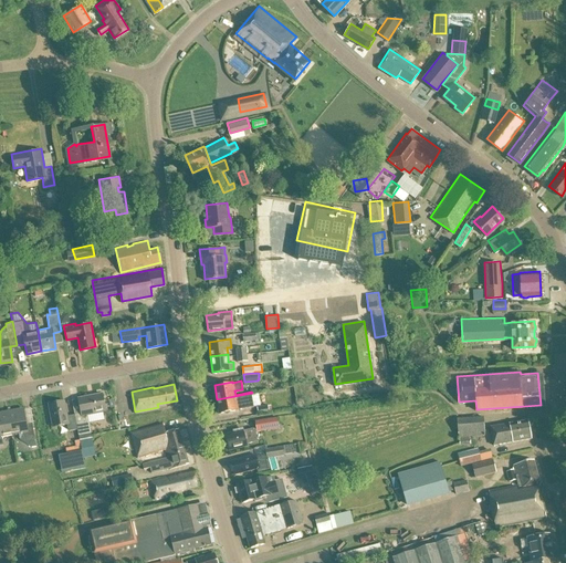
[(74,413),(77,427),(79,434),(82,450),(94,448),(91,431),(87,413),(105,409),(102,393),(79,397),(81,410),(74,413)]
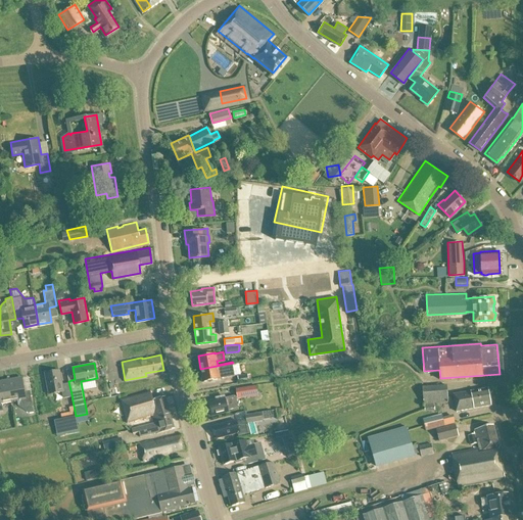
[(233,363),(200,369),(202,380),(220,377),(227,375),(227,374),(234,373),(233,363)]
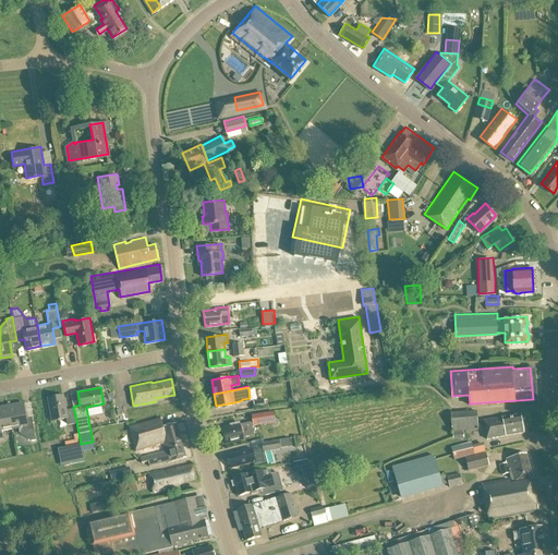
[(67,423),(76,421),(73,407),(67,408),(63,394),(47,397),(51,420),(65,417),(67,423)]
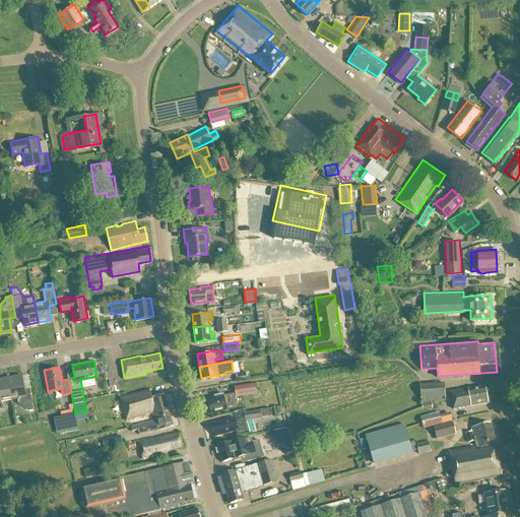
[(19,395),(20,398),(18,401),(21,403),(25,407),(28,402),(33,401),(29,386),(24,387),(21,374),(7,377),(10,397),(19,395)]
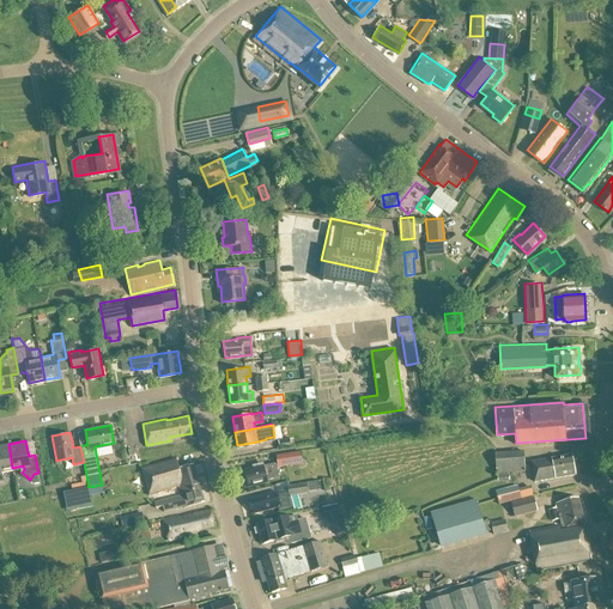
[(1,470),(12,468),(8,444),(0,445),(0,480),(4,480),(1,470)]
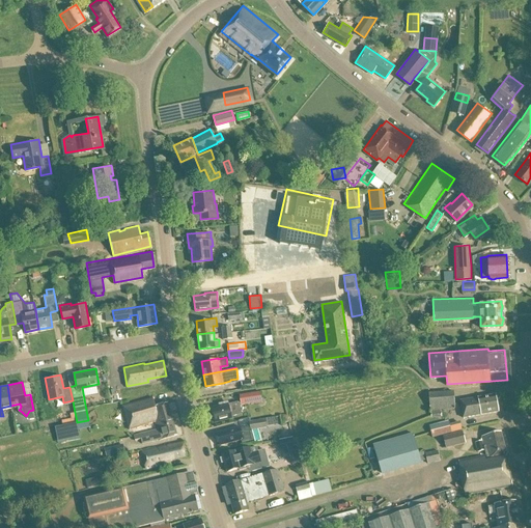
[(260,389),(240,392),(241,403),(262,399),(260,389)]
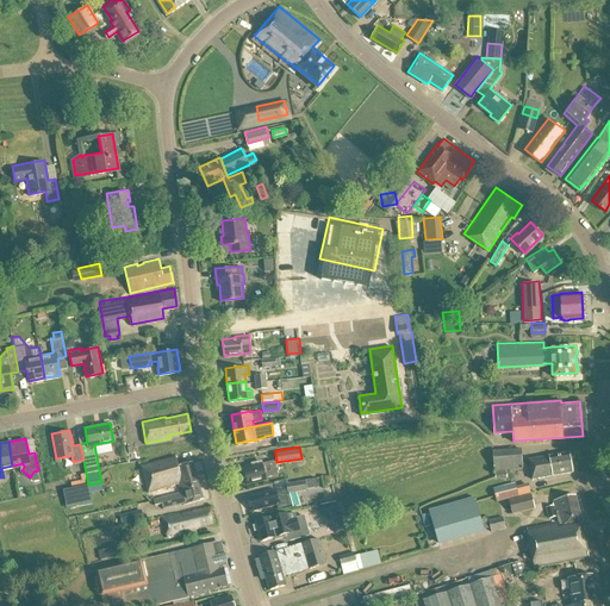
[(493,468),(522,466),(521,447),(492,449),(493,468)]
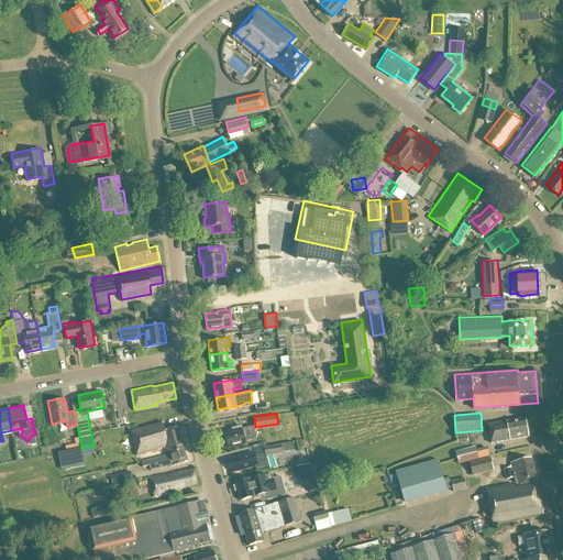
[(528,435),(528,434),(529,432),(528,428),(527,428),(525,416),(487,423),(492,441),(528,435)]
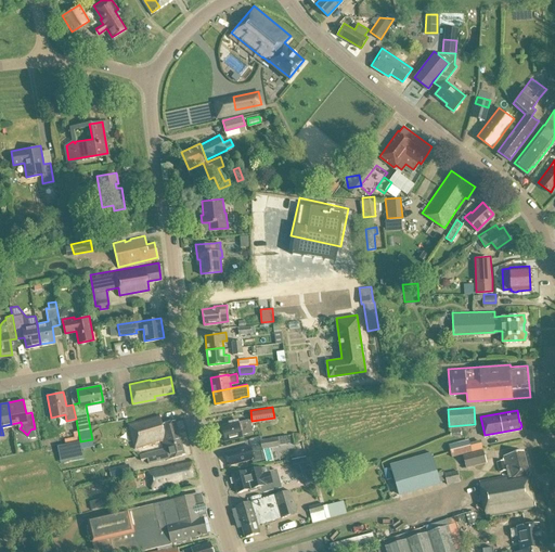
[(162,439),(164,446),(181,441),(175,420),(162,423),(158,414),(128,423),(134,447),(162,439)]
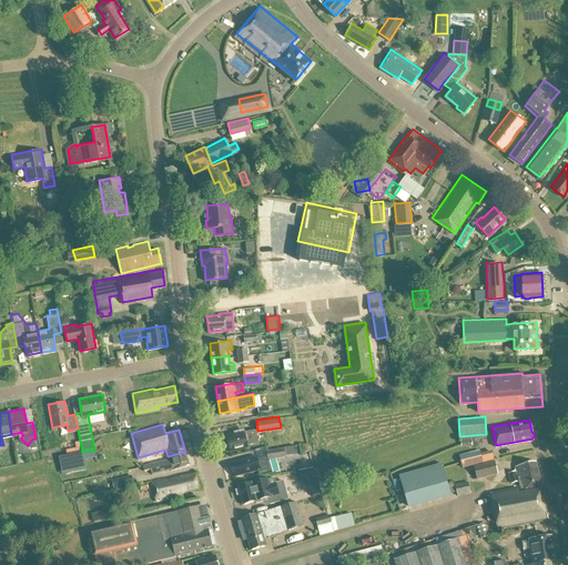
[(230,450),(247,445),(249,449),(254,447),(253,442),(259,441),(255,429),(244,431),(243,429),(234,431),(235,433),(226,435),(230,450)]
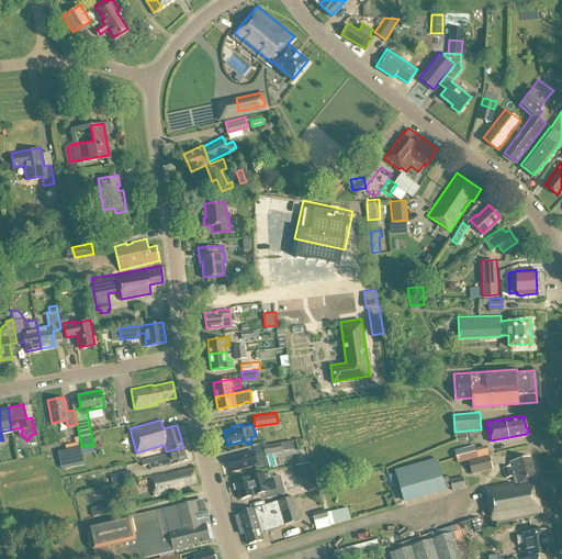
[(240,455),(229,458),(232,468),(240,466),(240,468),(255,464),(256,467),(269,462),(270,467),(278,465),(273,453),(282,450),(282,449),(281,442),(265,445),(263,445),(265,450),(254,453),(254,449),(240,454),(240,455)]
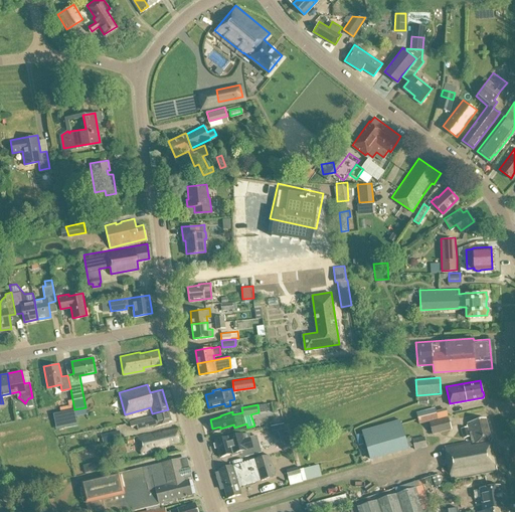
[(435,407),(416,412),(419,423),(437,418),(435,407)]
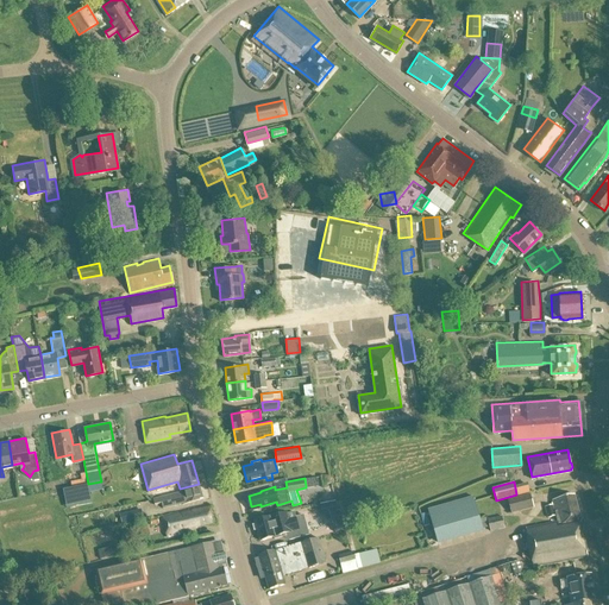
[(199,484),(180,489),(180,491),(152,497),(154,503),(161,500),(162,506),(183,500),(183,502),(202,497),(199,484)]
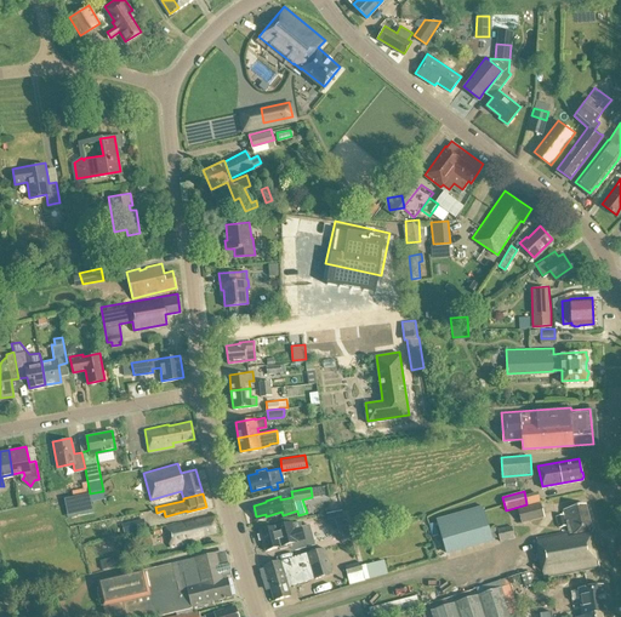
[(64,500),(68,515),(93,509),(91,495),(64,500)]
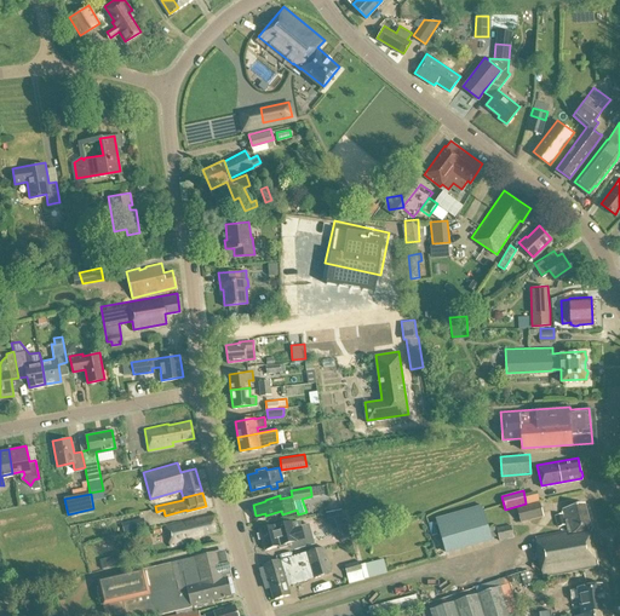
[(520,520),(544,514),(540,501),(517,507),(520,520)]
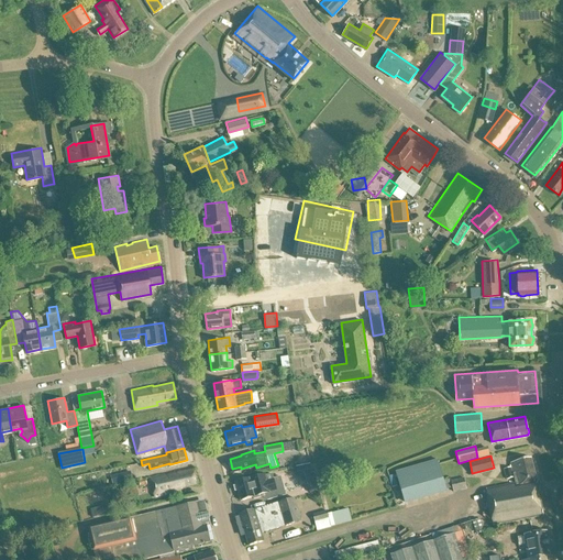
[(543,513),(530,457),(510,461),(511,465),(504,467),(506,478),(514,475),(515,482),(485,487),(493,523),(543,513)]
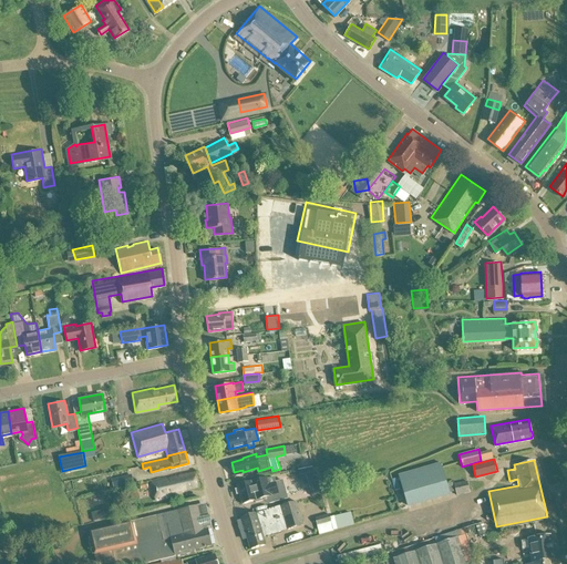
[(443,461),(399,470),(405,503),(450,494),(443,461)]
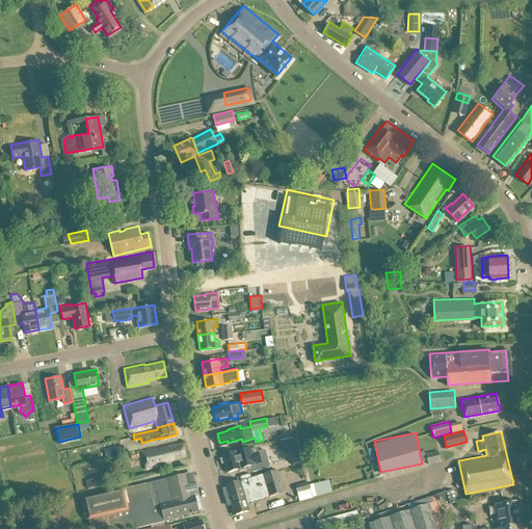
[(293,437),(280,439),(282,448),(294,445),(293,437)]
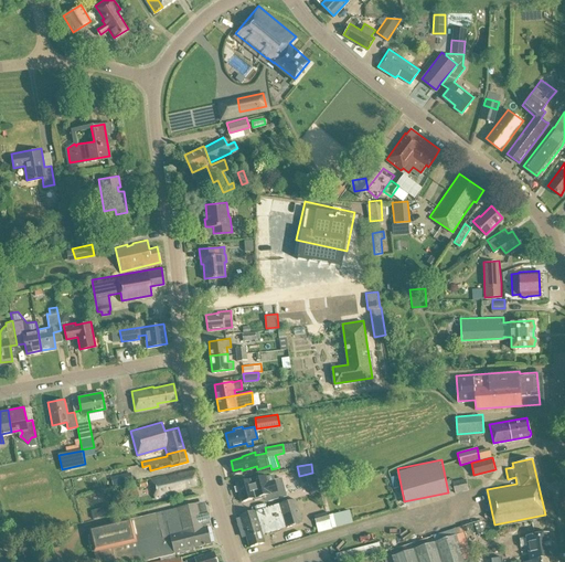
[(177,489),(196,485),(193,469),(176,474),(174,473),(150,478),(155,498),(177,492),(177,489)]
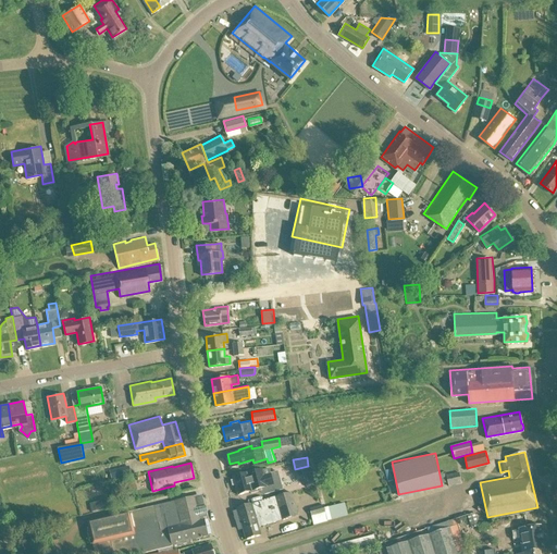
[(130,465),(110,468),(112,478),(131,474),(130,465)]
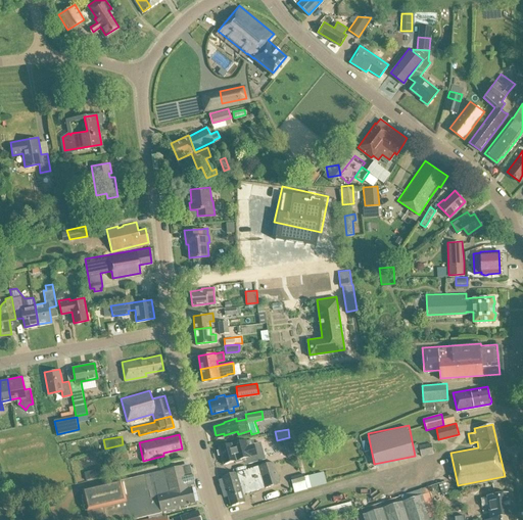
[(221,455),(224,463),(246,457),(248,462),(257,459),(266,457),(262,444),(260,440),(254,442),(252,438),(247,440),(246,438),(242,439),(232,442),(232,441),(219,445),(220,448),(218,448),(219,454),(221,453),(221,455)]
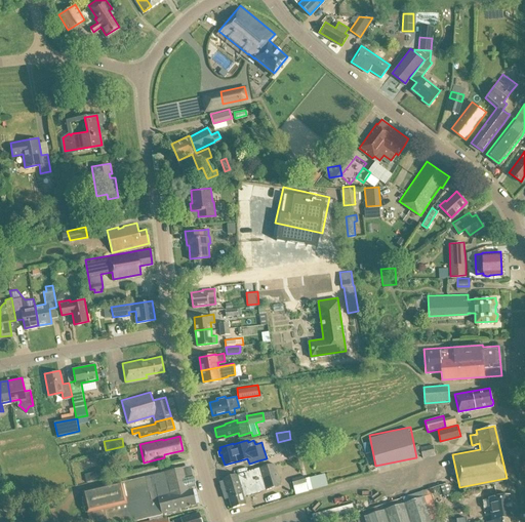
[(291,455),(296,453),(293,441),(287,443),(291,455)]
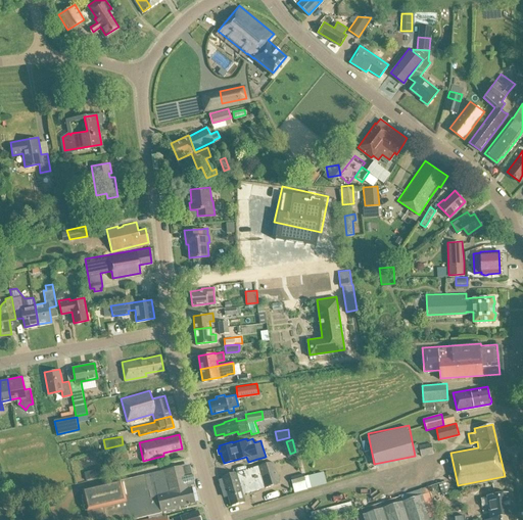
[(421,455),(433,452),(431,441),(419,443),(421,455)]
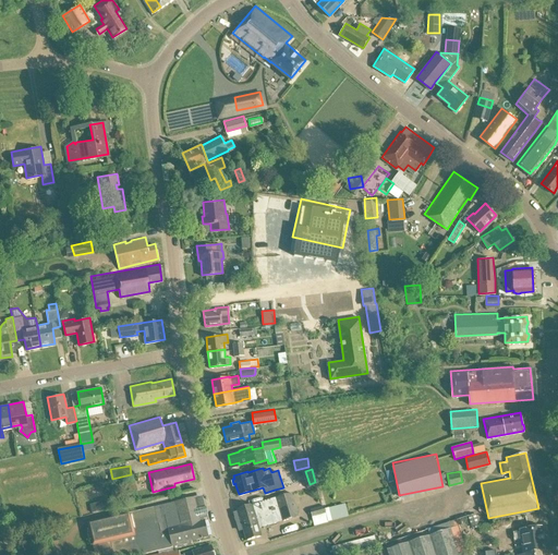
[(263,525),(282,519),(299,515),(292,491),(237,507),(246,539),(262,534),(258,523),(262,522),(263,525)]
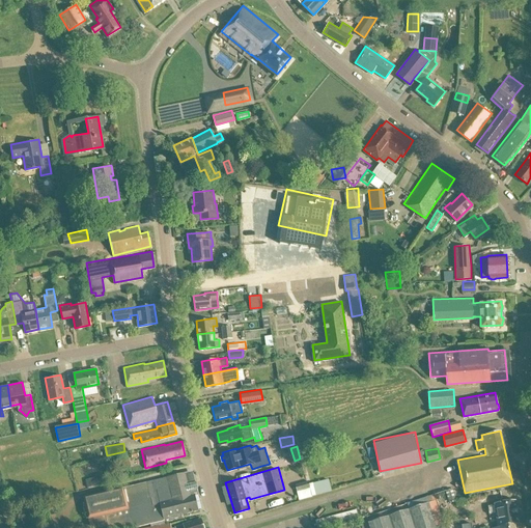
[(182,512),(198,509),(194,493),(195,493),(189,470),(166,475),(166,476),(82,495),(90,527),(126,527),(164,519),(165,521),(183,516),(182,512)]
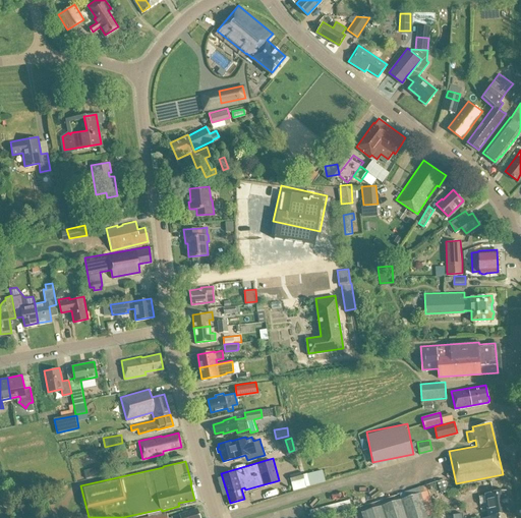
[(93,467),(84,468),(85,476),(94,475),(93,467)]
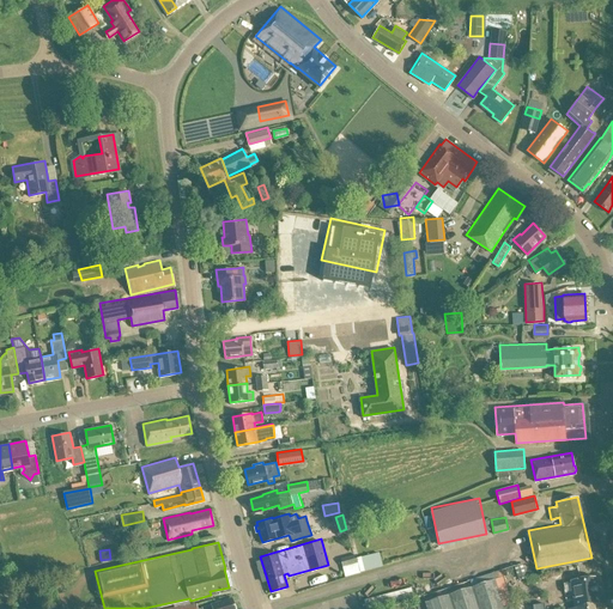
[(344,573),(382,564),(380,553),(357,559),(356,553),(340,556),(344,573)]
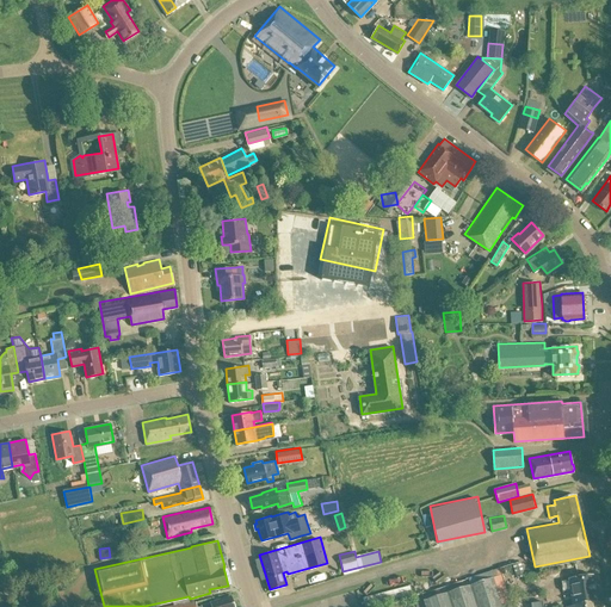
[(519,561),(512,563),(516,574),(523,571),(519,561)]
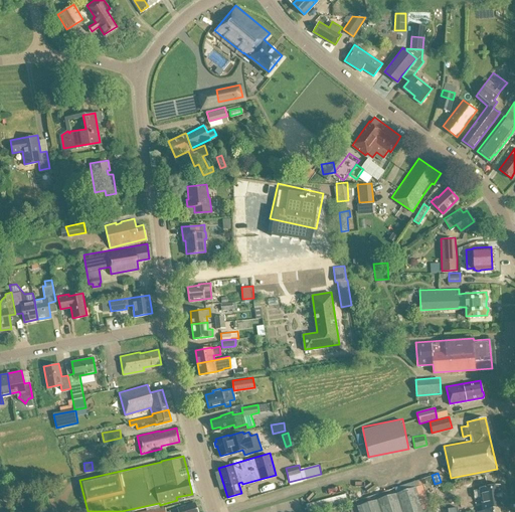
[(359,511),(444,511),(441,503),(431,506),(422,483),(357,505),(359,511)]
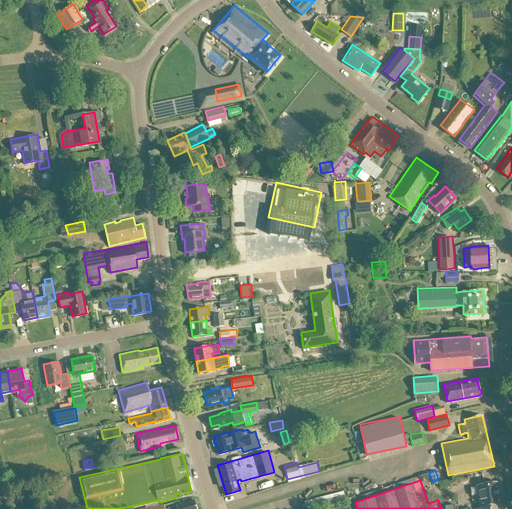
[(461,508),(506,508),(506,505),(506,503),(500,504),(497,481),(476,484),(477,485),(472,486),(473,494),(478,494),(479,506),(474,507),(473,508),(471,508),(470,508),(461,508)]
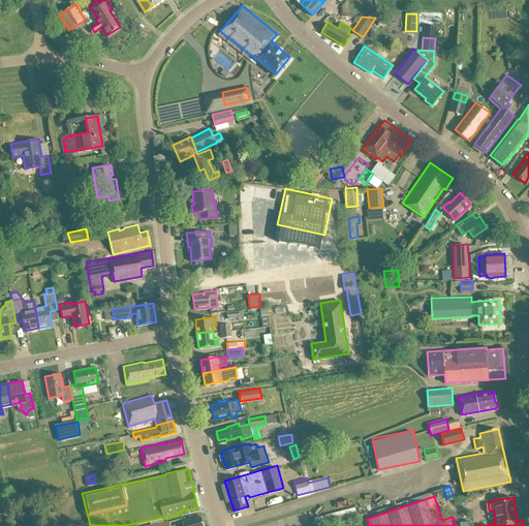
[(355,505),(315,515),(317,521),(358,512),(355,505)]
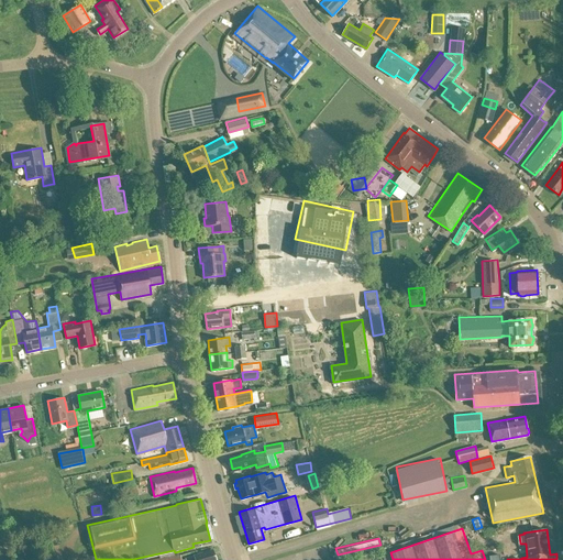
[(186,559),(216,559),(213,549),(185,557),(186,559)]
